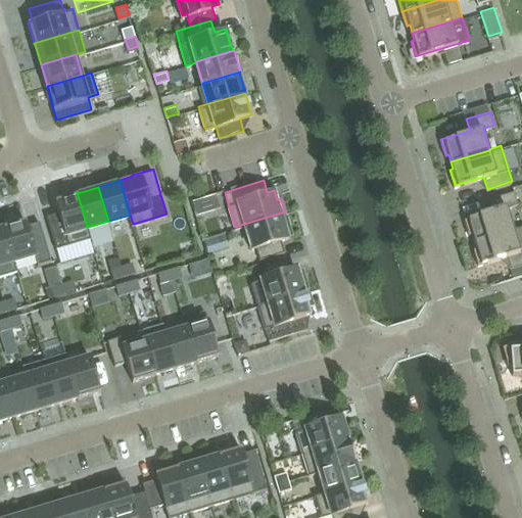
[(493,209),(464,218),(469,233),(472,232),(474,240),(513,228),(513,227),(507,206),(518,203),(514,189),(489,197),(493,209)]
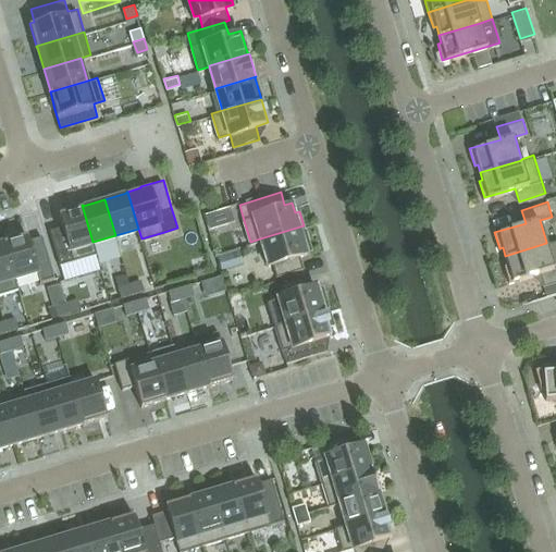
[(62,224),(49,229),(60,264),(96,253),(93,242),(82,205),(59,212),(62,224)]
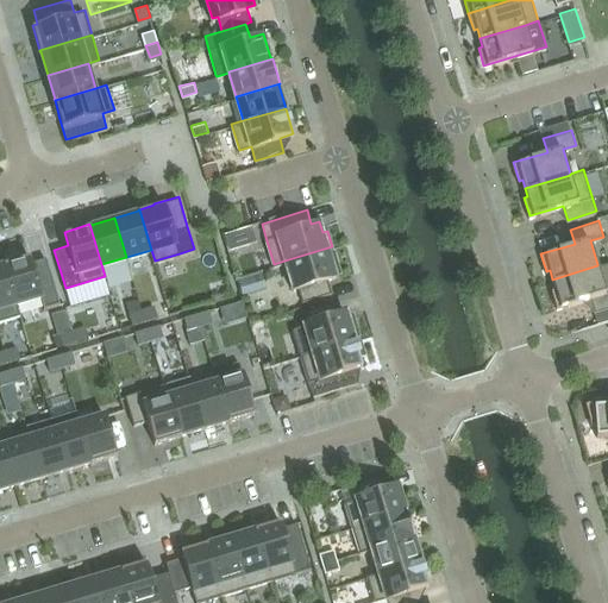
[(251,225),(225,232),(230,246),(255,239),(251,225)]
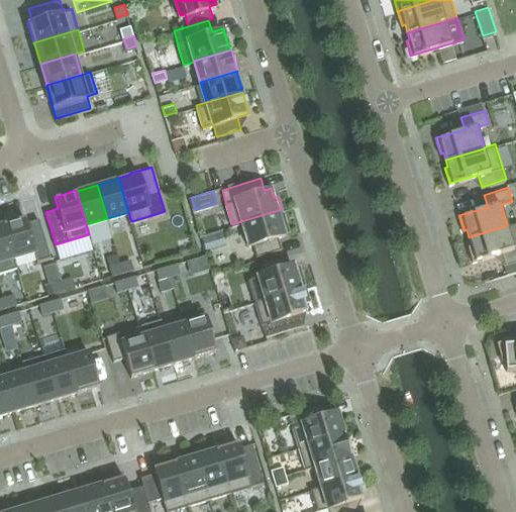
[(282,209),(241,221),(248,243),(253,242),(256,254),(281,247),(278,235),(285,233),(282,224),(286,222),(282,209)]
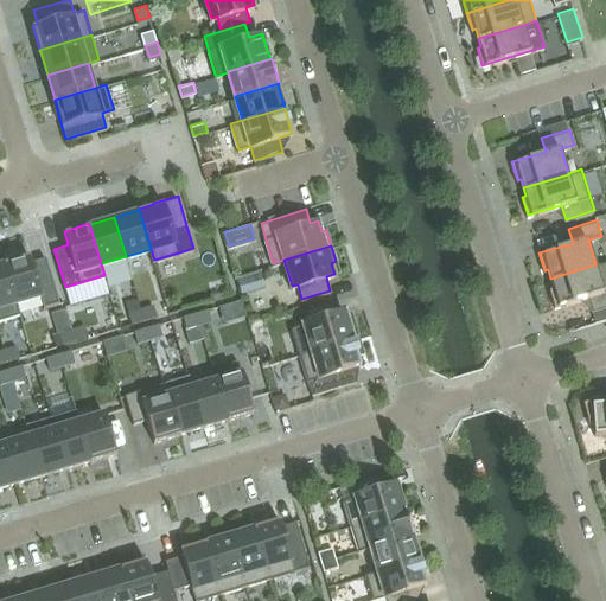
[(30,254),(5,261),(17,301),(40,294),(44,305),(59,301),(51,272),(45,255),(32,260),(30,254)]
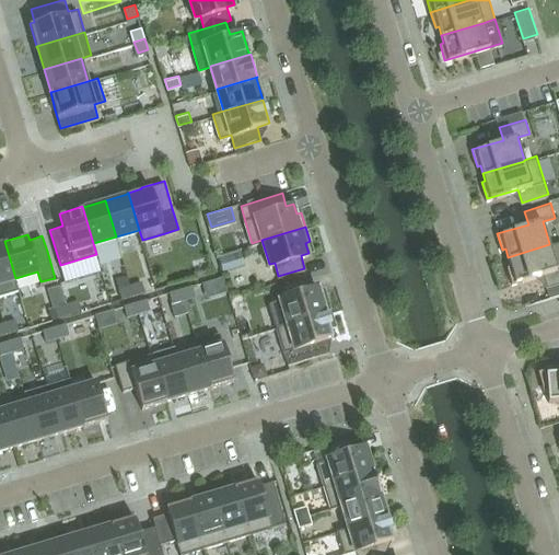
[(3,242),(0,242),(0,282),(15,278),(4,241),(3,241),(3,242)]
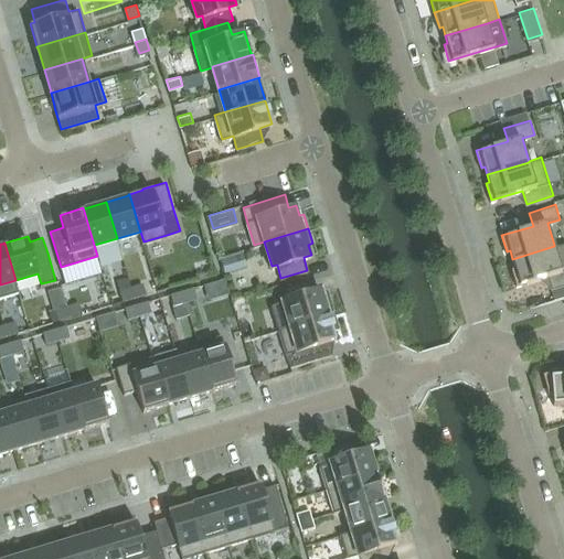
[(515,267),(511,268),(517,285),(547,275),(552,288),(563,283),(563,243),(554,246),(512,259),(515,267)]
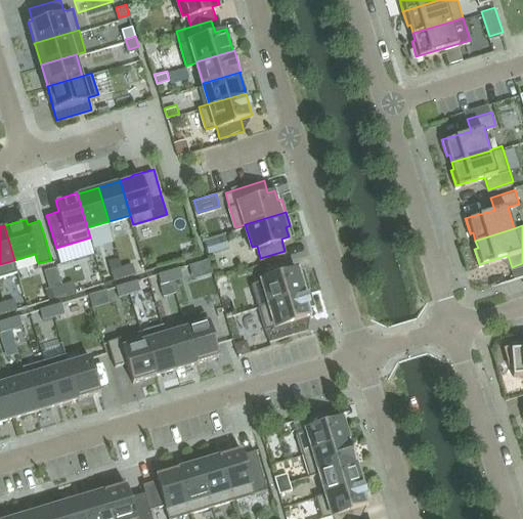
[(218,251),(240,250),(240,227),(217,228),(218,251)]
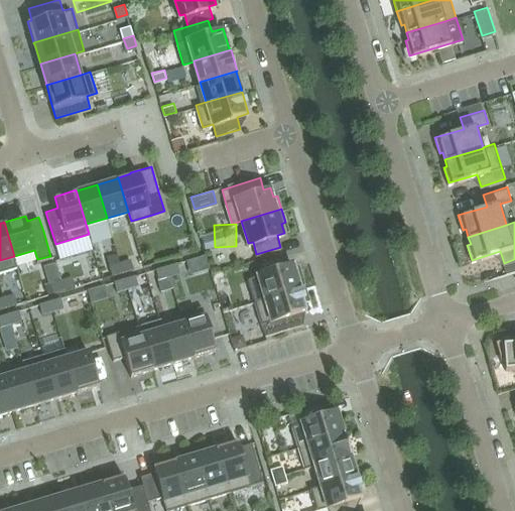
[(248,277),(255,300),(304,285),(300,272),(296,273),(293,264),(286,266),(282,254),(258,261),(262,273),(248,277)]
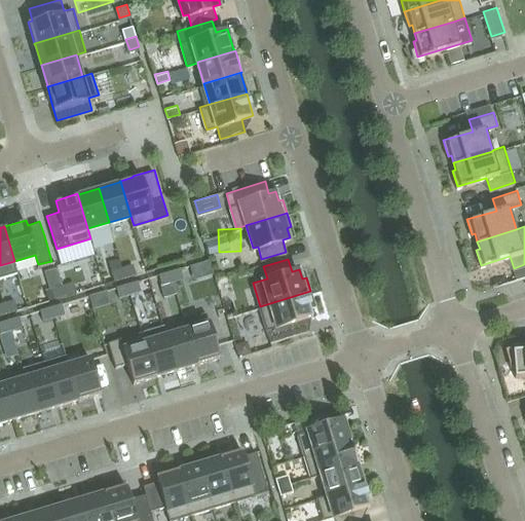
[(133,262),(122,265),(125,275),(136,272),(133,262)]
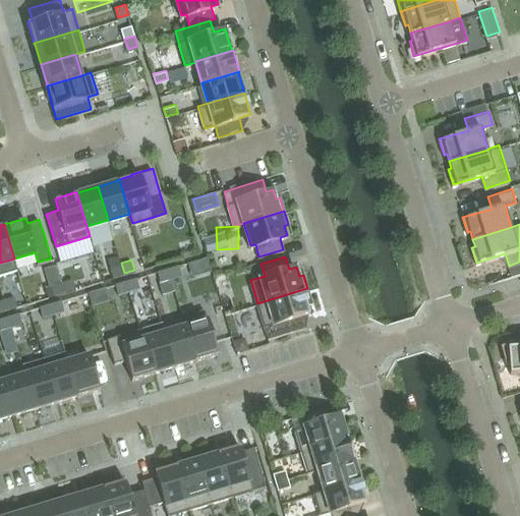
[(124,273),(121,263),(111,266),(114,276),(124,273)]
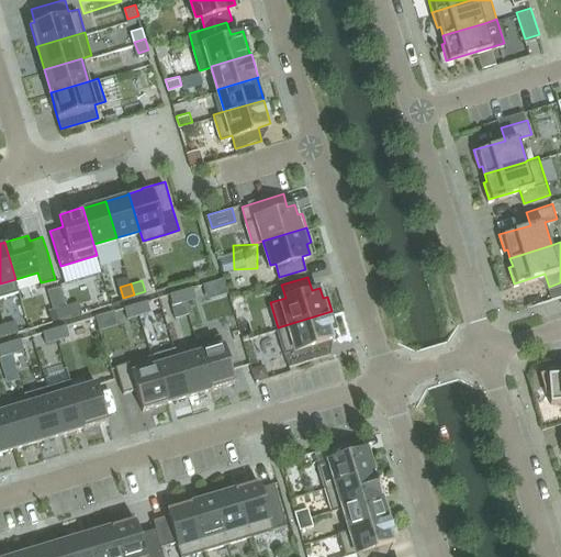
[(192,285),(181,288),(184,299),(195,296),(192,285)]
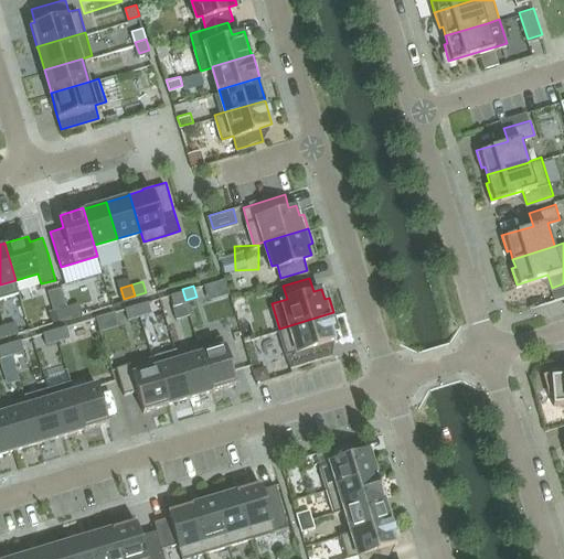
[(185,300),(182,289),(170,292),(174,303),(185,300)]
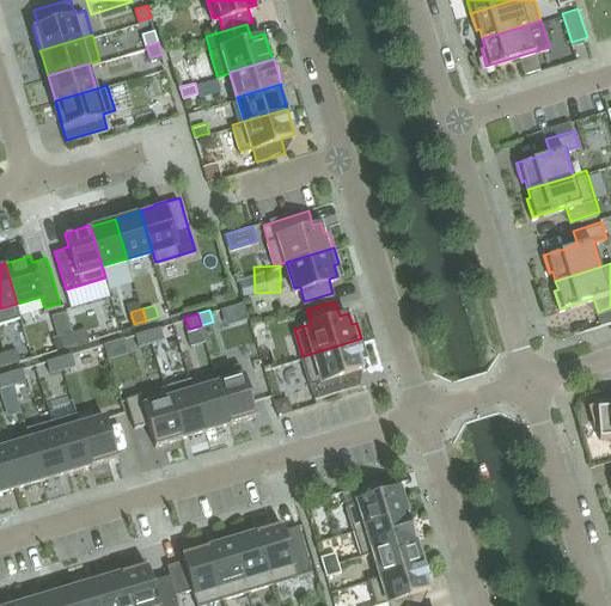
[(160,324),(148,328),(152,340),(164,336),(160,324)]
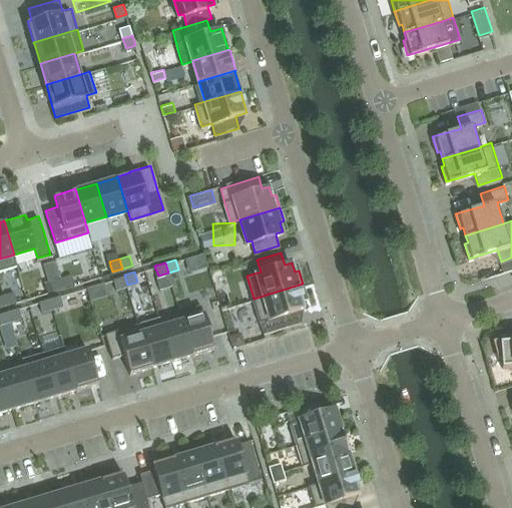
[(71,273),(61,277),(64,286),(74,283),(71,273)]
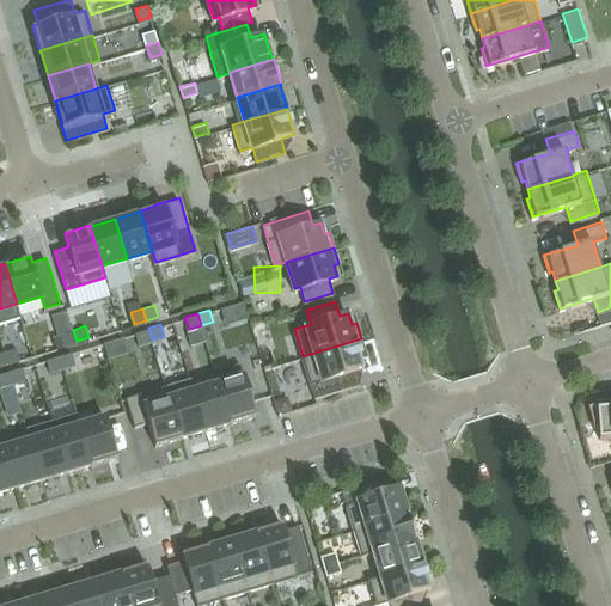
[(152,340),(148,328),(135,331),(139,343),(152,340)]
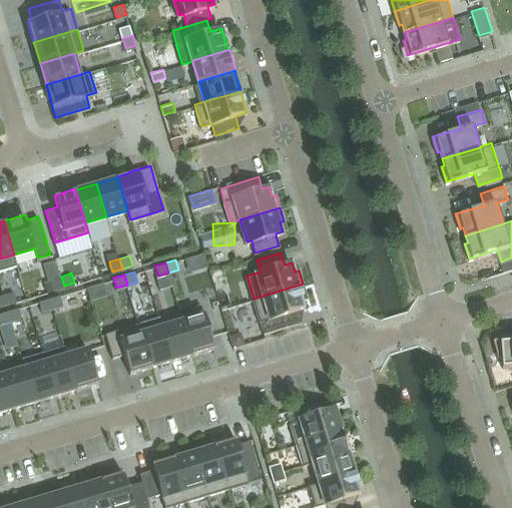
[(49,280),(45,281),(47,291),(64,286),(61,277),(60,277),(49,280)]
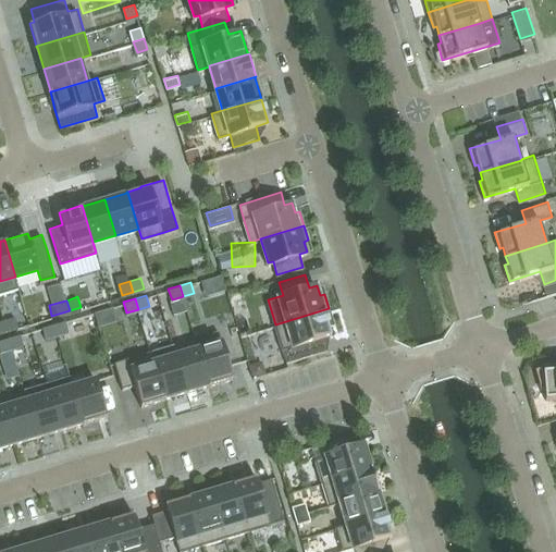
[(121,302),(95,307),(97,319),(123,313),(121,302)]
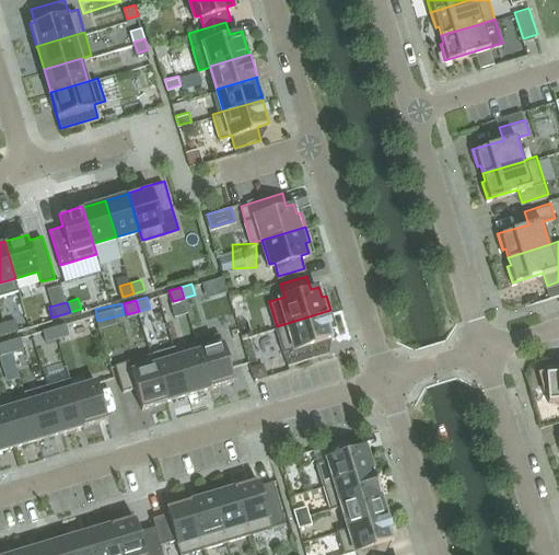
[(330,310),(277,326),(283,350),(284,350),(288,363),(329,351),(325,338),(333,336),(330,326),(335,325),(330,310)]
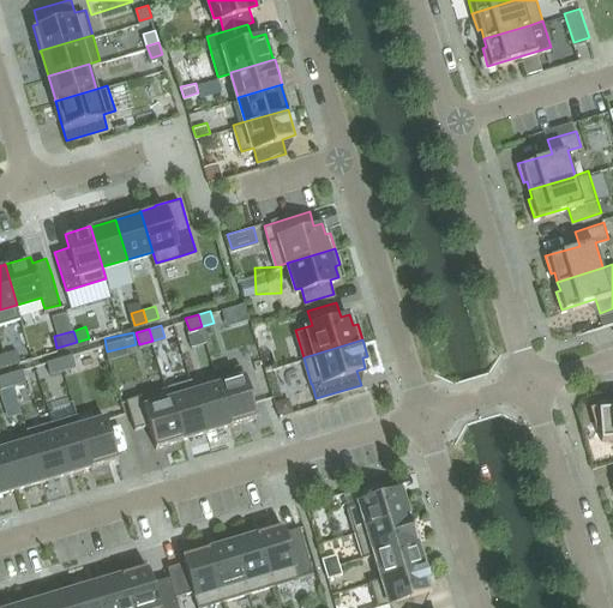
[(17,348),(4,351),(7,363),(19,359),(17,348)]
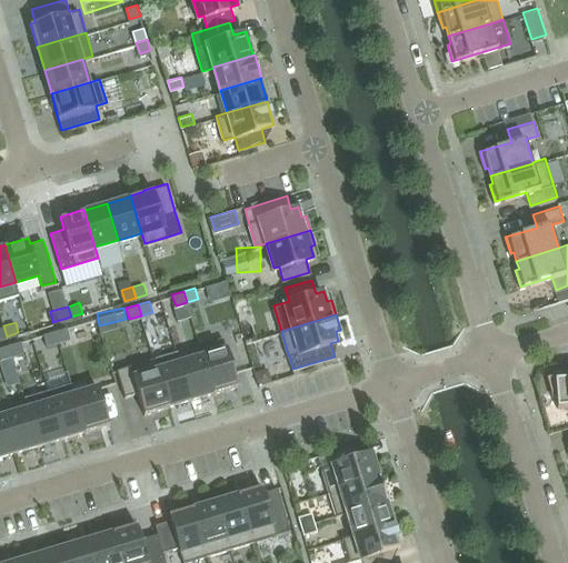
[(67,327),(55,330),(58,340),(70,337),(67,327)]
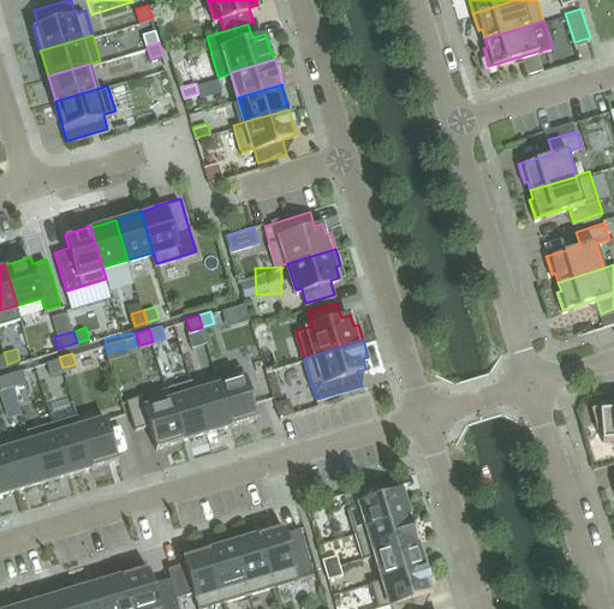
[(63,368),(59,357),(47,360),(51,372),(63,368)]
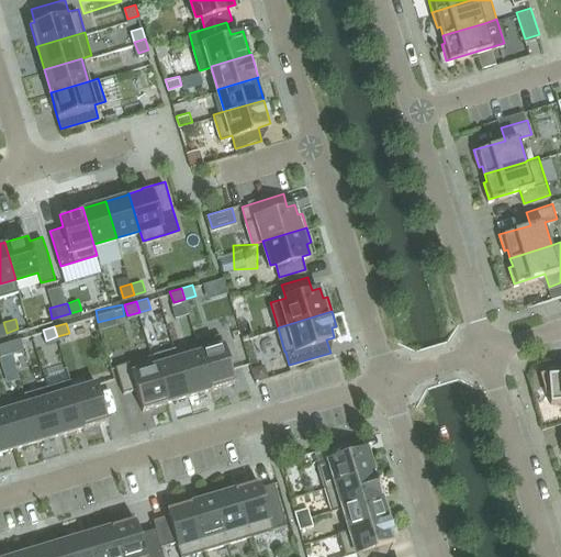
[(221,333),(197,340),(200,351),(211,387),(211,388),(235,380),(221,333)]
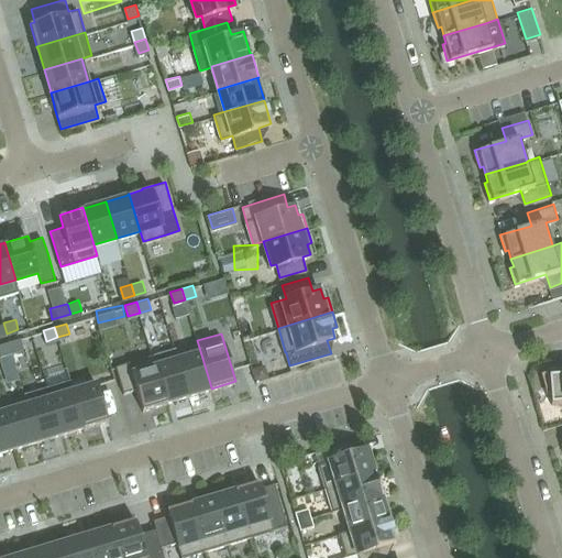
[(20,337),(9,340),(12,351),(23,348),(20,337)]
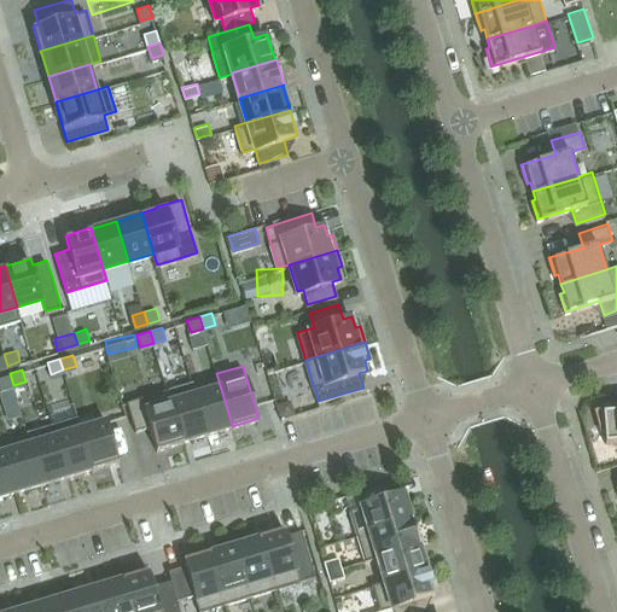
[(13,385),(10,373),(0,376),(0,386),(1,389),(13,385)]
